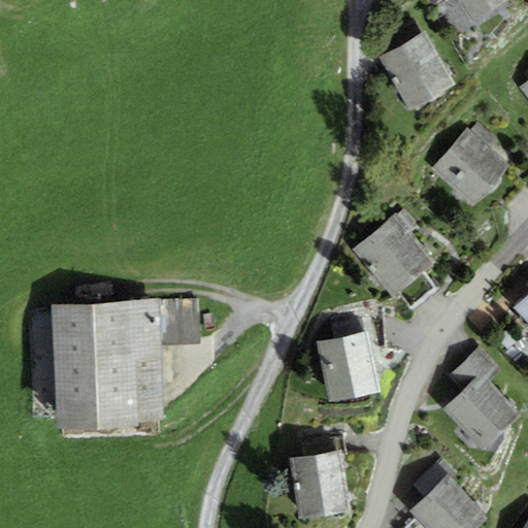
[(509,0),(456,0),(469,22),(509,0)]
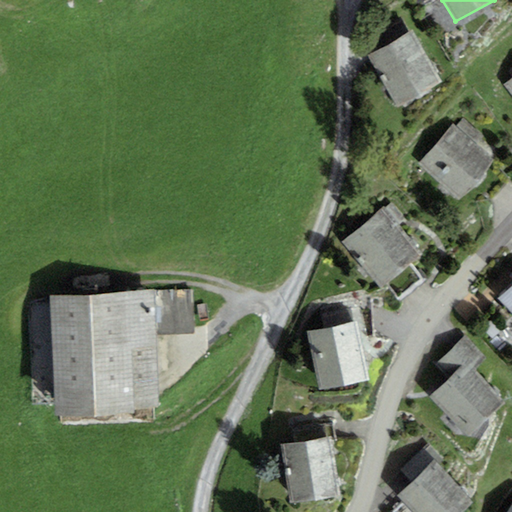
[(442,83),(412,31),(367,56),(398,109),(442,83)]
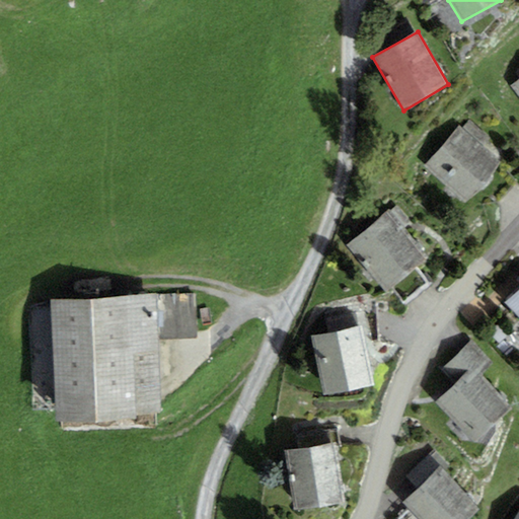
[(518,78),(510,85),(518,96),(518,78)]
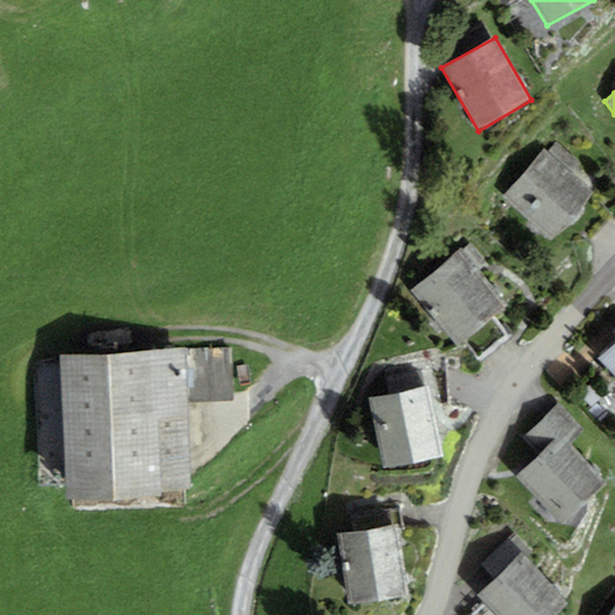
[(545,150),(503,198),(551,240),(593,192),(572,172),(580,163),(557,143),(549,153),(545,150)]
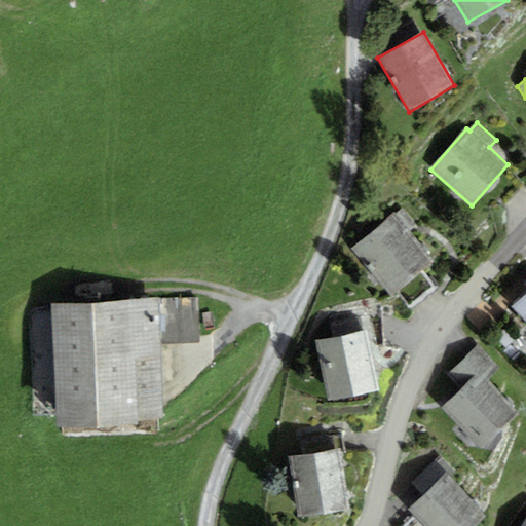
[(403,208),(351,249),(391,298),(398,292),(410,307),(436,287),(423,272),(435,263),(408,231),(416,225),(403,208)]
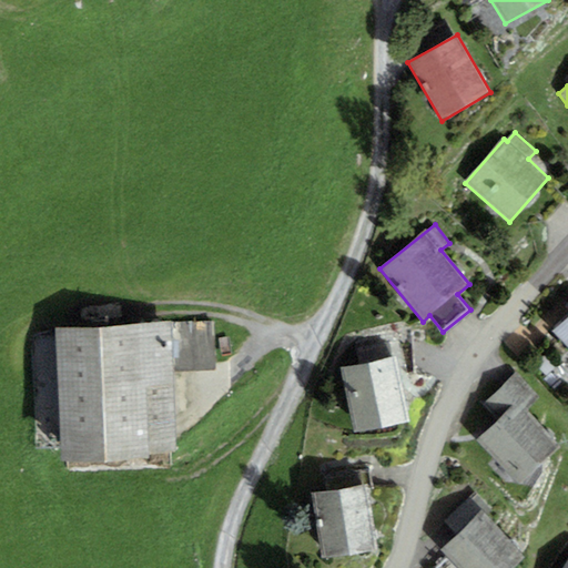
[(567,317),(553,332),(567,347),(567,317)]
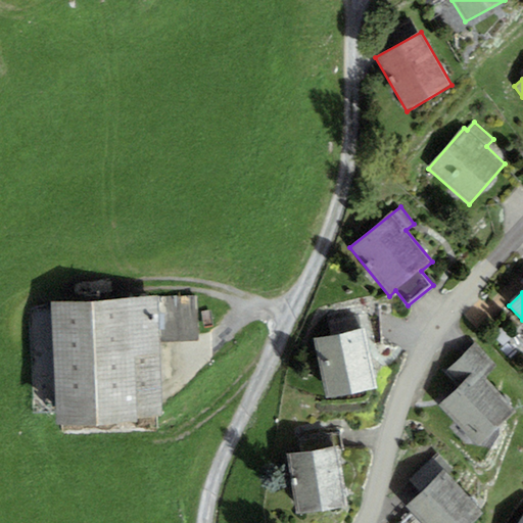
[(197,294),(157,296),(159,343),(199,341),(197,294)]
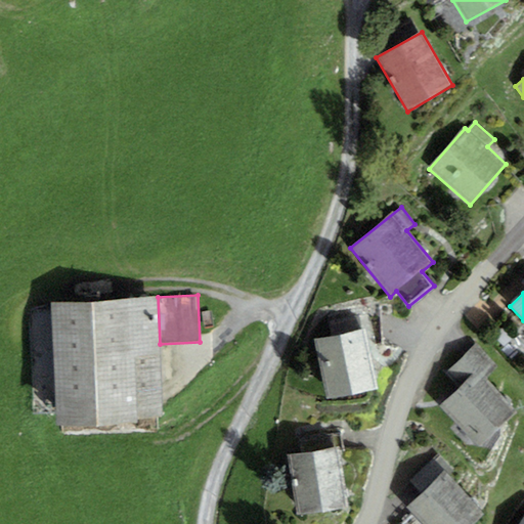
[(160,344),(158,297),(51,300),(56,422),(56,427),(139,424),(138,419),(162,418),(160,344)]
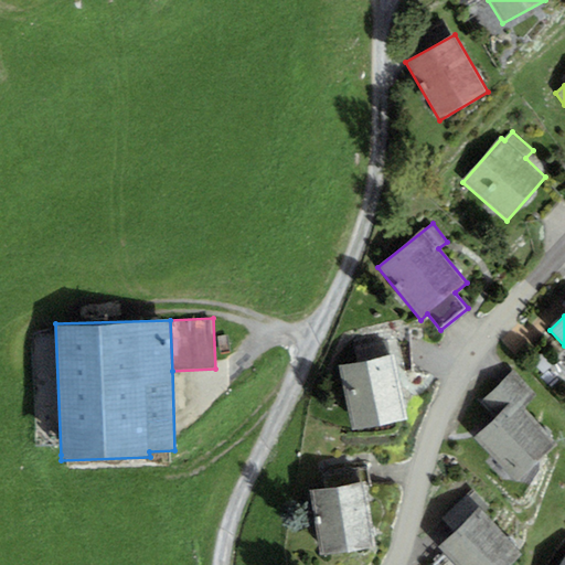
[(406,422),(393,356),(340,366),(353,432),(406,422)]
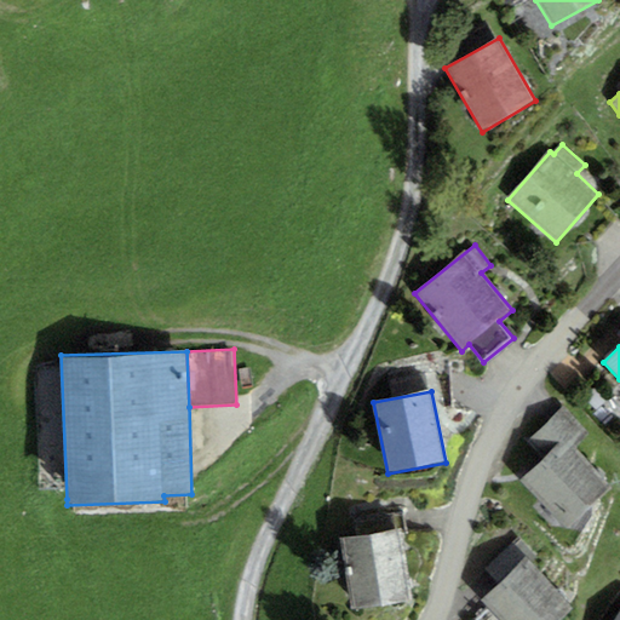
[(590,436),(564,408),(529,442),(544,458),(566,438),(577,449),(590,436)]
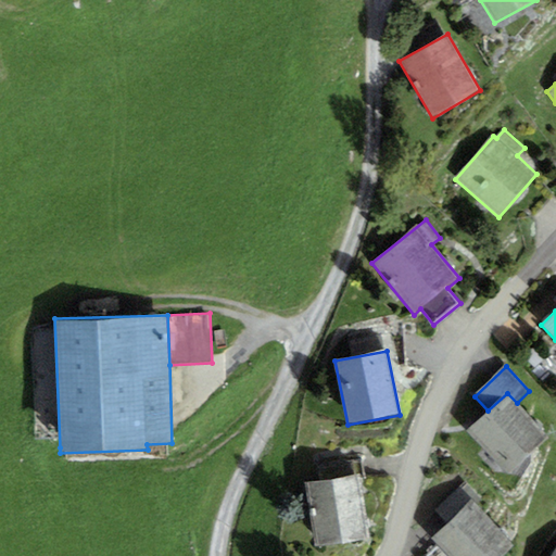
[(488,411),(466,431),(505,472),(546,434),(517,403),(507,393),(488,411)]
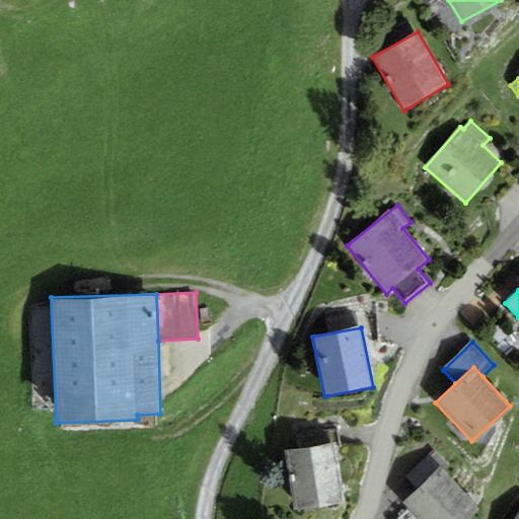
[(296,436),(298,449),(335,443),(336,448),(341,447),(338,429),(296,436)]
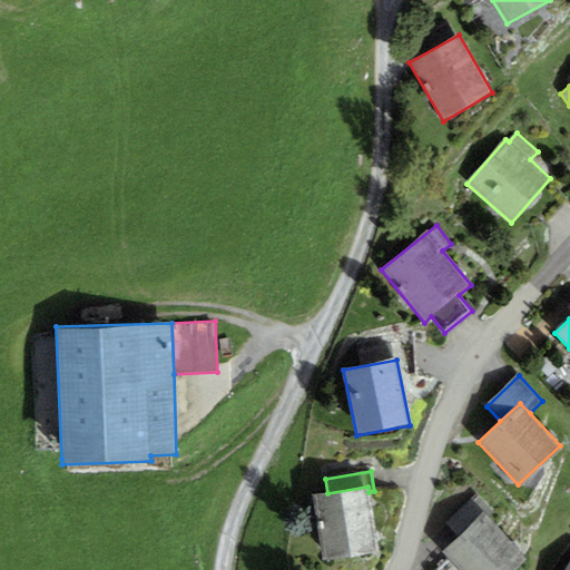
[(369,492),(367,487),(327,493),(313,494),(322,561),(376,554),(369,492)]
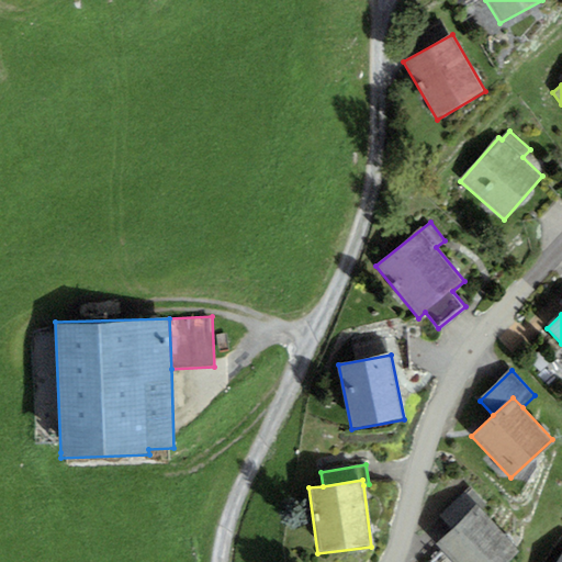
[(487,505),(471,487),(440,516),(452,528),(475,506),(481,512),(487,505)]
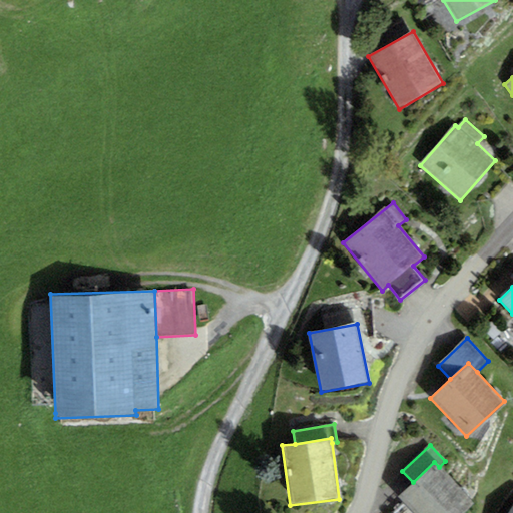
[(439,467),(434,462),(413,482),(398,496),(413,512),(465,512),(475,505),(439,467)]
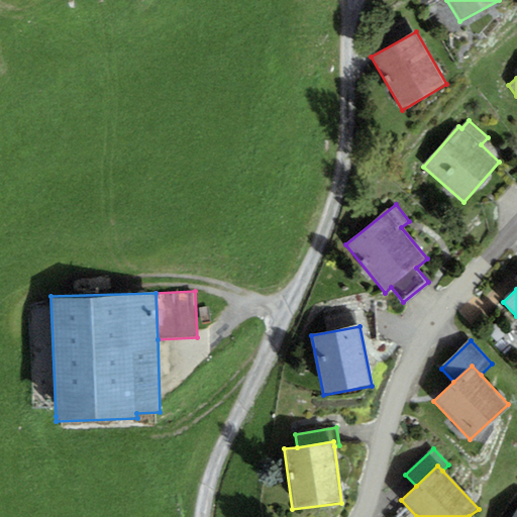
All buildings are outlined.
